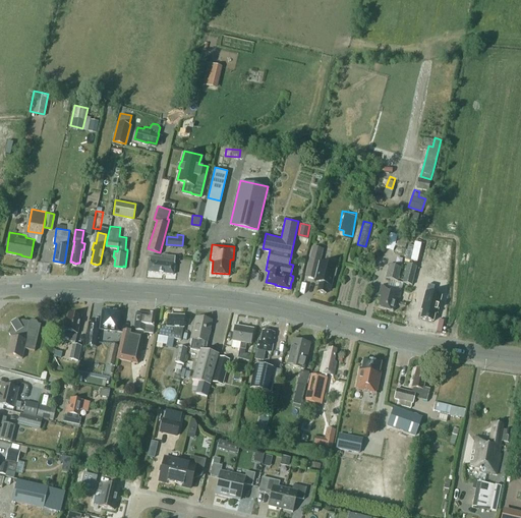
[(315,277),(315,276),(317,277),(320,280),(317,288),(320,289),(321,290),(323,291),(324,290),(327,291),(328,287),(330,288),(333,275),(335,274),(337,267),(330,266),(331,263),(332,264),(332,263),(320,260),(323,247),(312,244),(309,261),(306,274),(305,275),(315,277)]
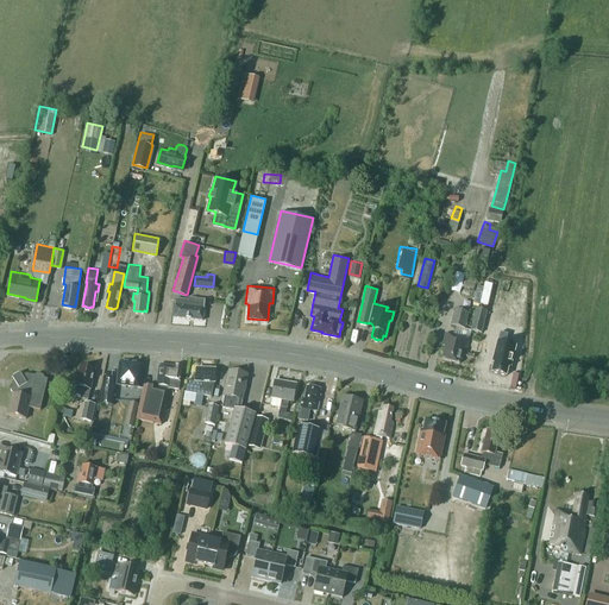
[(176,297),(174,314),(202,317),(205,297),(188,295),(188,297),(182,296),(176,296),(176,297)]
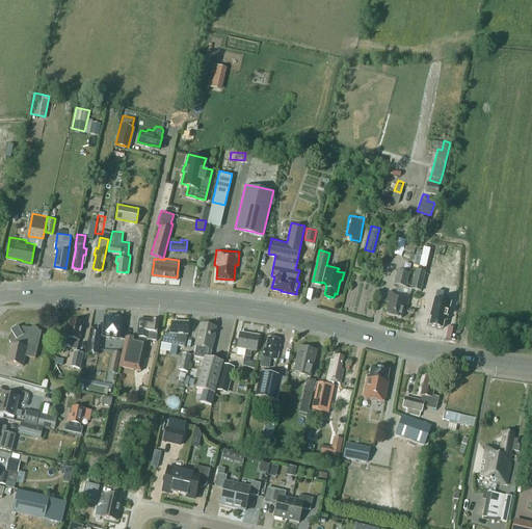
[(394,282),(405,285),(409,270),(397,267),(394,282)]
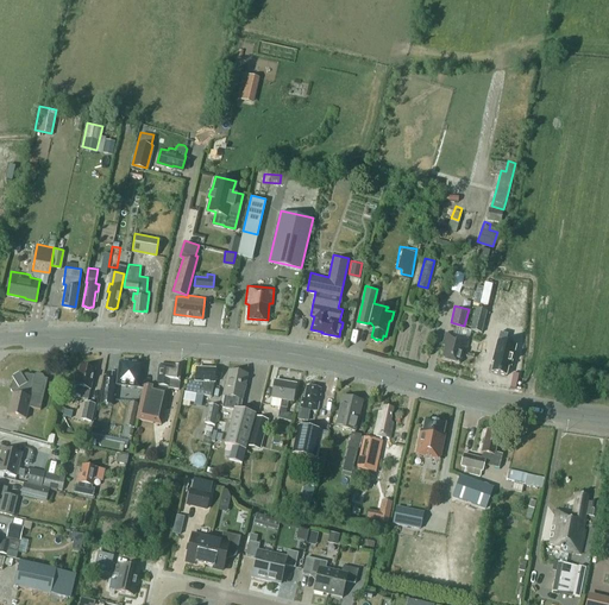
[(470,327),(482,331),(487,308),(476,306),(470,327)]
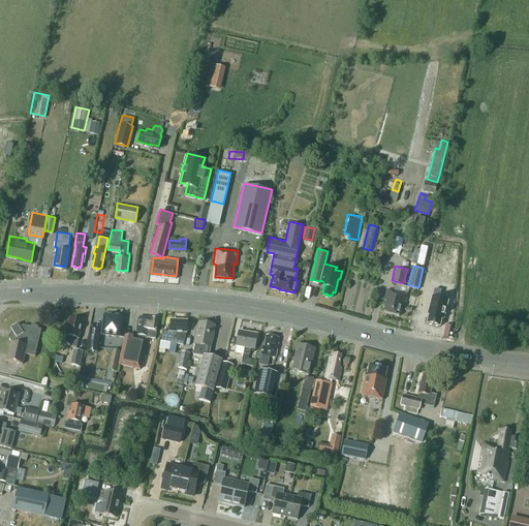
[(404,303),(407,292),(386,287),(384,298),(386,299),(383,310),(399,314),(402,303),(404,303)]
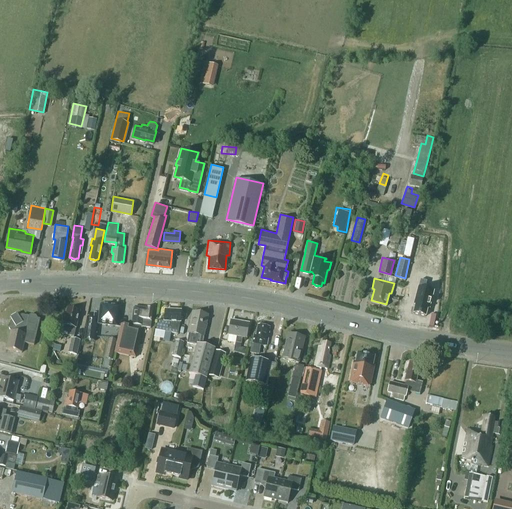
[(416,303),(414,311),(426,314),(429,306),(430,306),(434,289),(426,287),(428,279),(421,278),(419,285),(415,302),(416,303)]
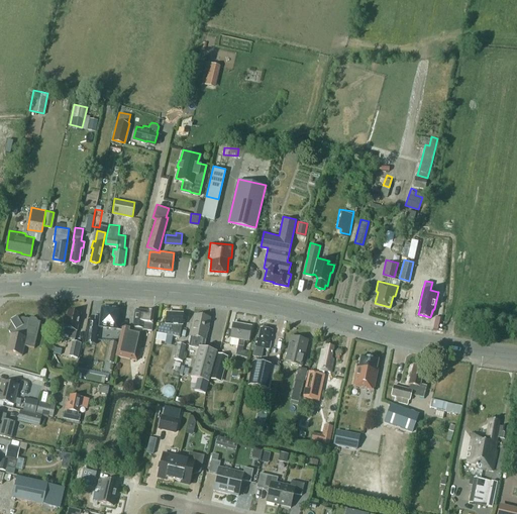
[(117,326),(119,307),(102,305),(99,324),(117,326)]
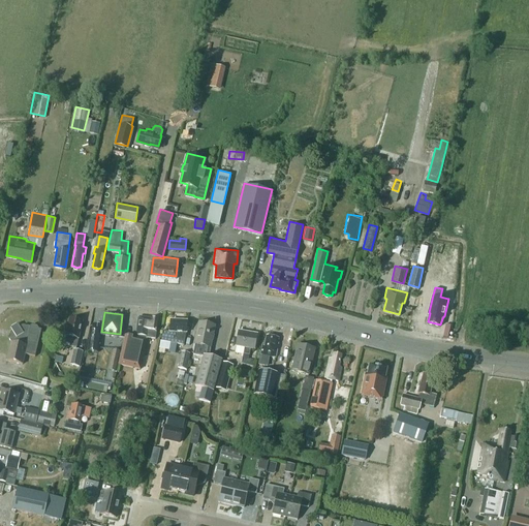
[(155,336),(157,318),(138,315),(135,336),(125,334),(119,363),(141,367),(148,335),(155,336)]
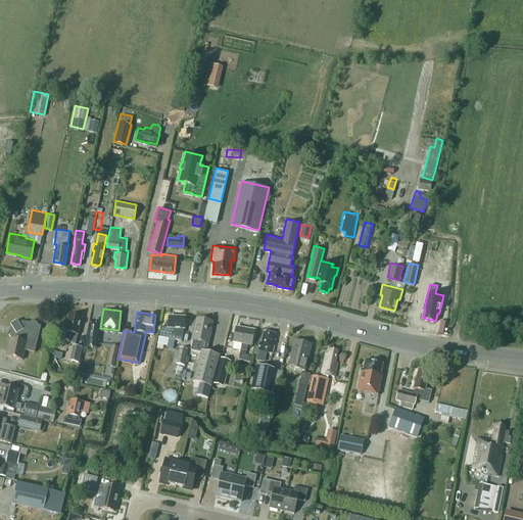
[(78,332),(82,316),(76,315),(76,314),(72,313),(69,314),(68,313),(64,329),(65,329),(63,336),(68,338),(68,340),(75,341),(77,332),(78,332)]
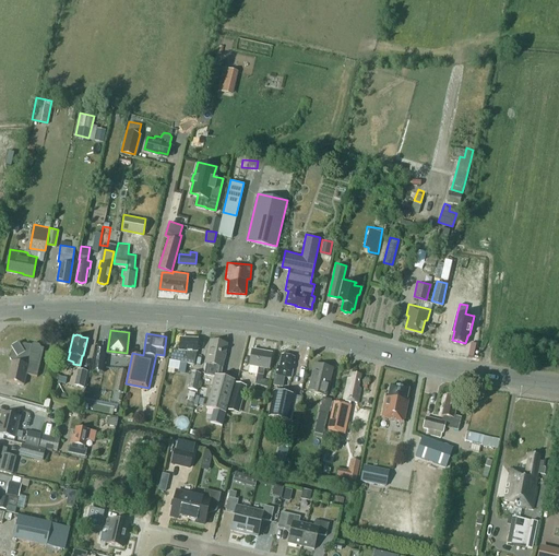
[(35,341),(16,336),(13,347),(11,346),(7,366),(8,366),(6,376),(13,378),(13,379),(32,385),(35,373),(37,374),(42,354),(40,354),(43,344),(35,342),(35,341)]
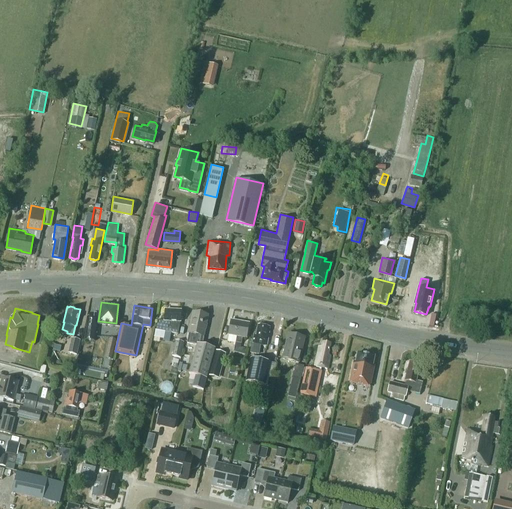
[(169,330),(178,332),(180,320),(181,309),(164,308),(164,318),(158,317),(157,317),(155,327),(164,329),(163,333),(168,334),(169,330)]
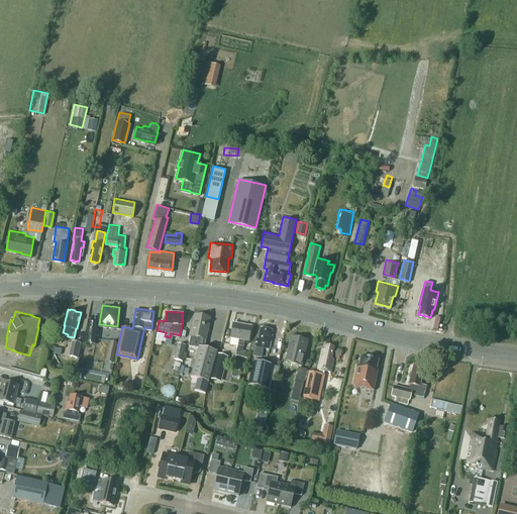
[(188,344),(198,346),(203,347),(203,346),(210,317),(194,313),(189,334),(190,335),(188,344)]
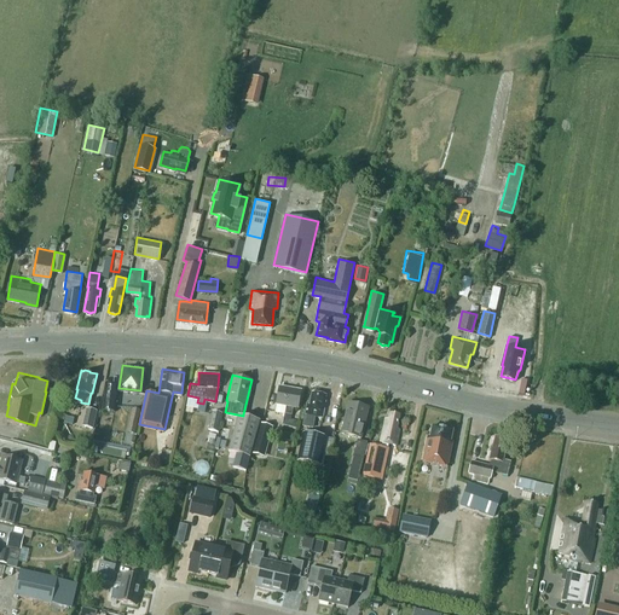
[(105,384),(103,407),(115,410),(117,386),(105,384)]
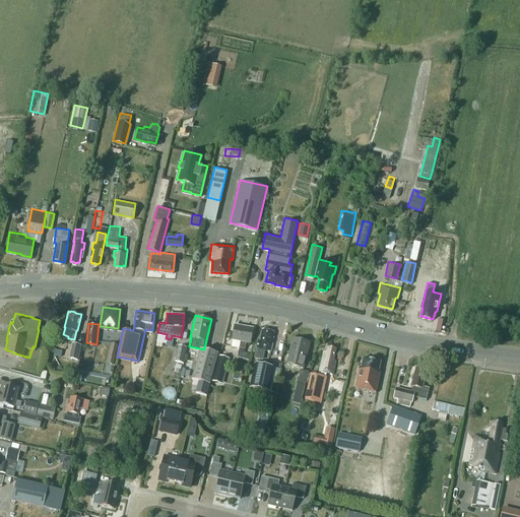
[(235,323),(232,338),(241,339),(240,345),(245,346),(246,340),(250,341),(253,326),(235,323)]
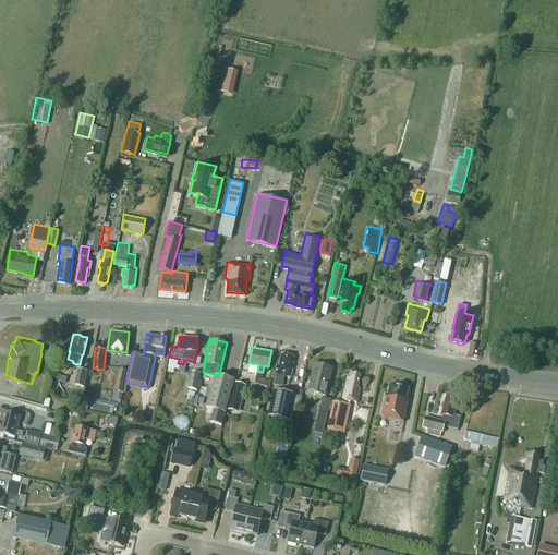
[(291,374),(294,354),(281,352),(279,363),(277,363),(274,382),(281,383),(283,373),(291,374)]
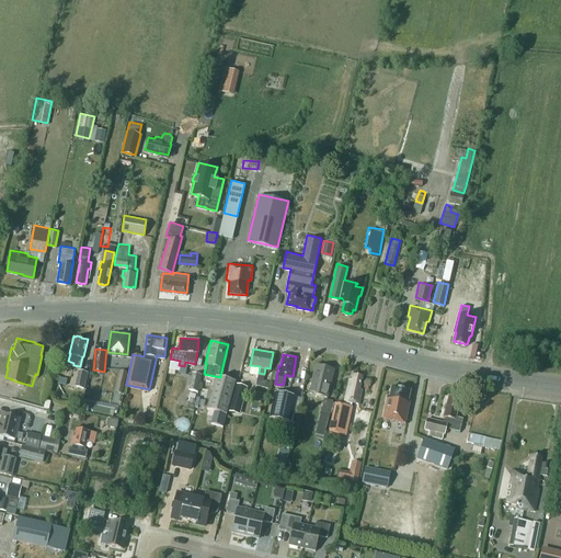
[(308,391),(327,396),(333,367),(315,363),(308,391)]
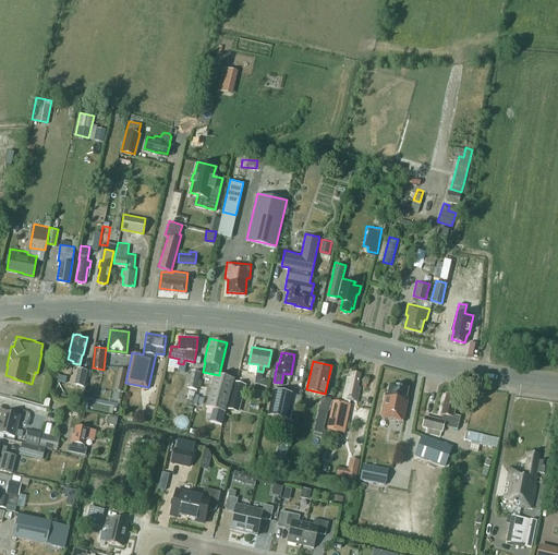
[(75,382),(83,384),(86,369),(80,366),(75,382)]
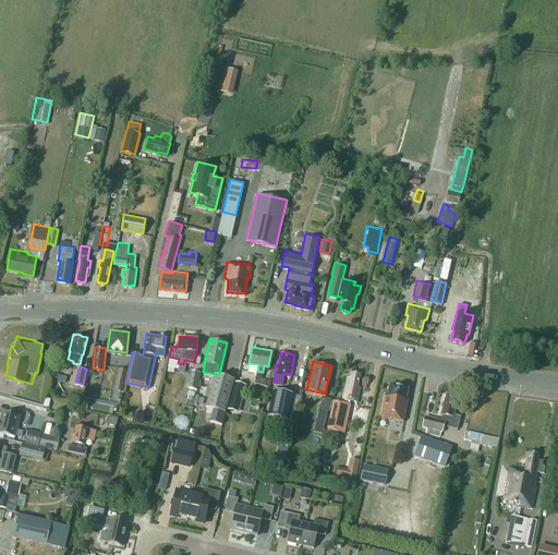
[(120,366),(118,377),(123,378),(126,368),(120,366)]
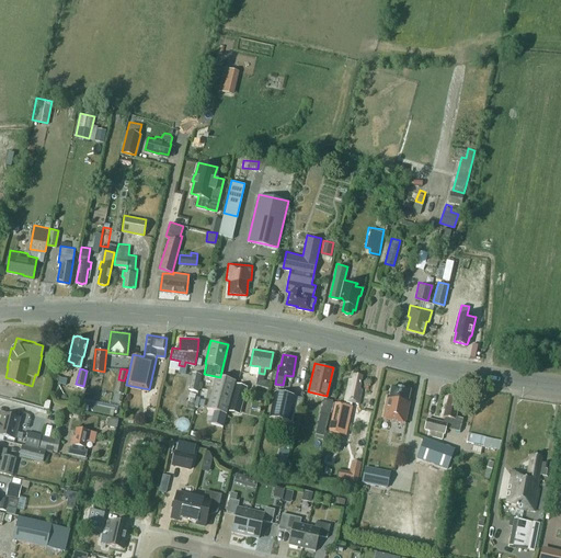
[(193,371),(190,388),(198,389),(202,373),(193,371)]
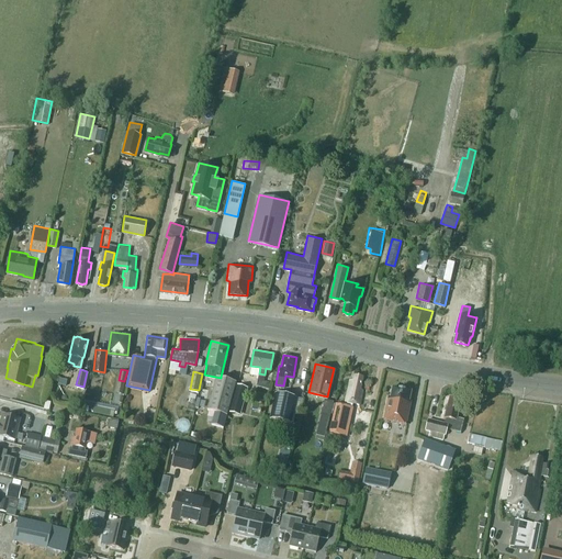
[(259,373),(257,383),(265,386),(263,390),(269,391),(271,380),(265,378),(265,375),(259,373)]
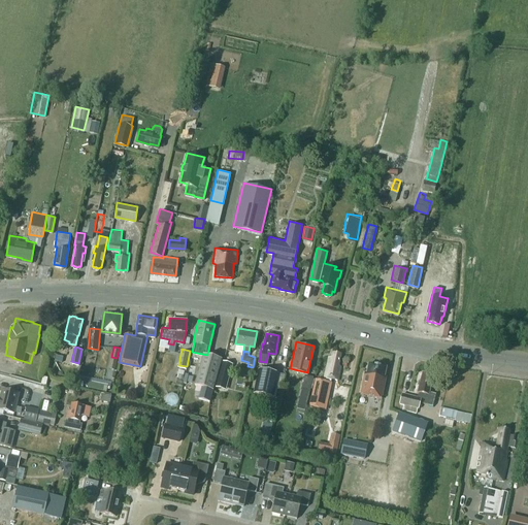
[(329,354),(324,375),(326,375),(327,375),(331,376),(337,379),(340,364),(338,363),(340,352),(332,351),(331,355),(329,354)]
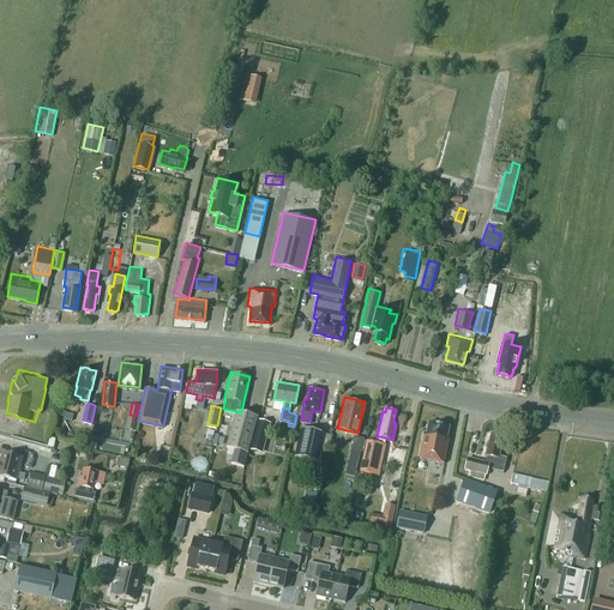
[(241,412),(235,411),(224,451),(233,453),(230,461),(242,464),(256,415),(241,411),(241,412)]
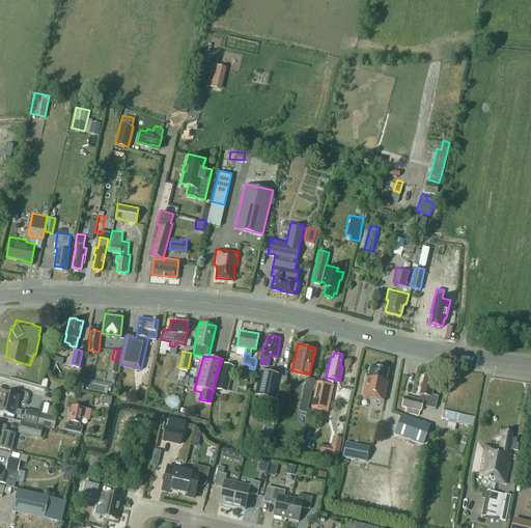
[(362,395),(384,399),(388,378),(387,377),(389,367),(370,363),(368,372),(366,372),(362,395)]
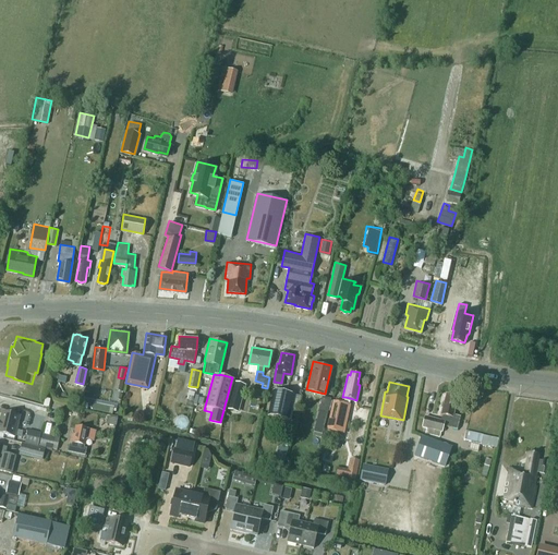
[(268,413),(289,418),(294,393),(274,388),(268,413)]
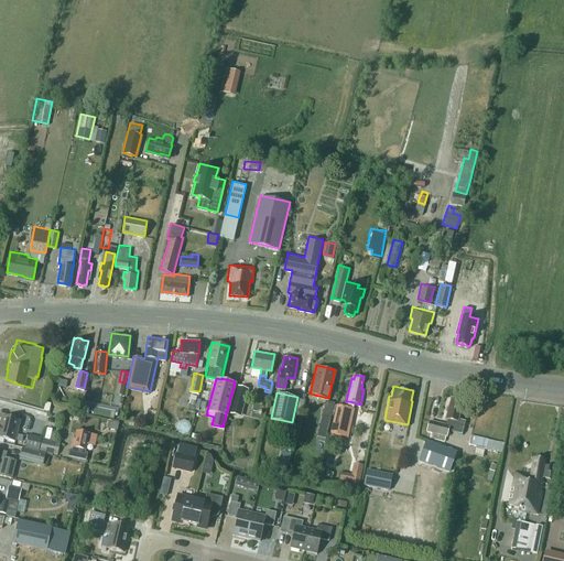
[(445,441),(446,434),(447,434),(448,429),(463,432),(466,418),(458,417),(463,399),(451,397),(447,410),(446,410),(445,417),(448,418),(447,423),(430,419),(426,429),(432,431),(430,437),(445,441)]
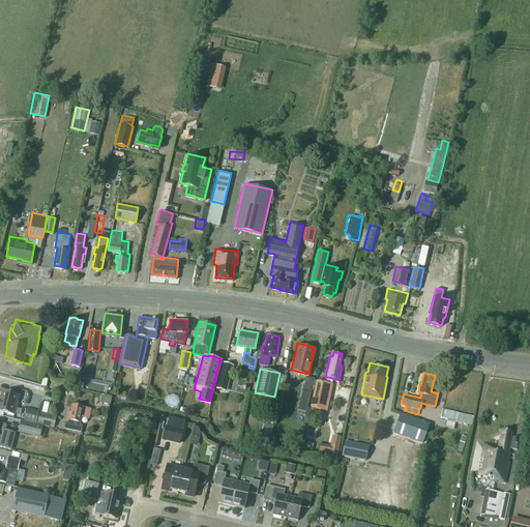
[(302,389),(298,408),(305,410),(311,390),(314,377),(305,375),(305,376),(304,375),(301,389),(302,389)]
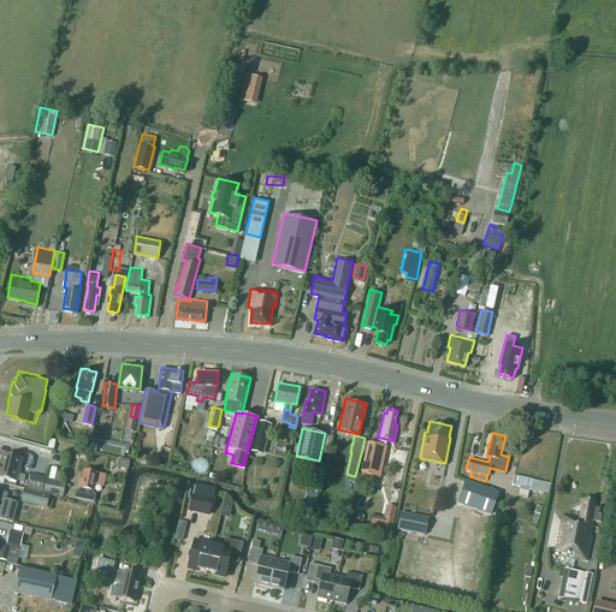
[(368,439),(362,468),(379,471),(386,439),(381,438),(380,438),(380,441),(368,439)]
